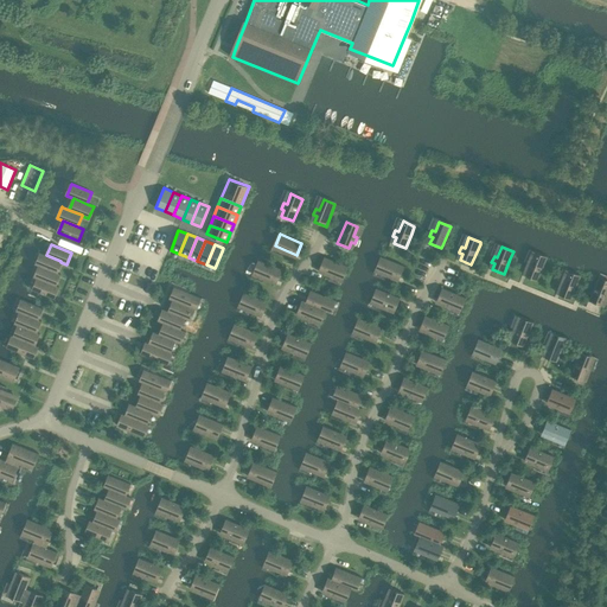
[(46,255),(42,253),(37,264),(39,266),(57,273),(61,262),(61,261),(46,255)]
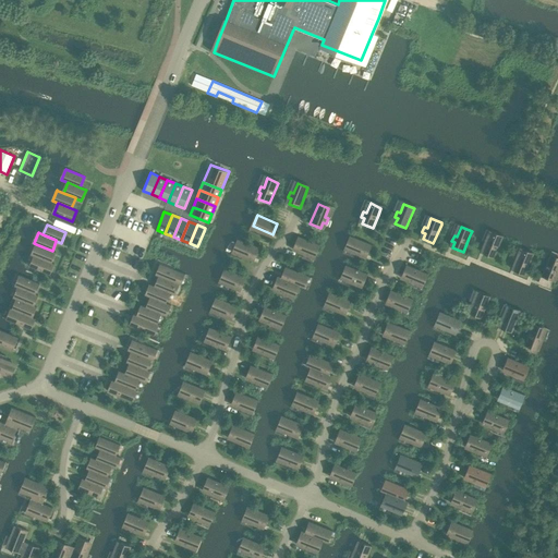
[(492,233),(488,243),(485,242),(483,247),(486,249),(483,254),(494,258),(499,245),(502,238),(492,233)]
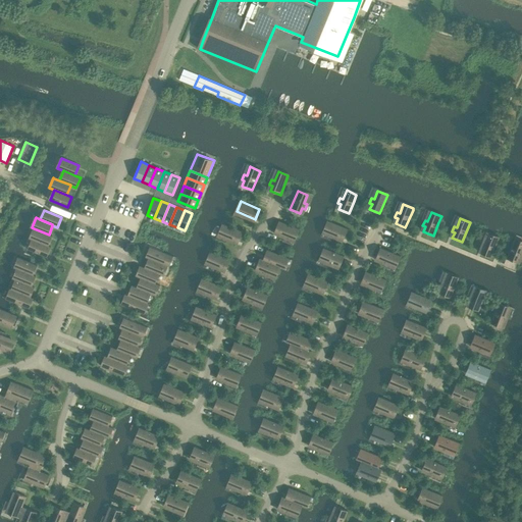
[(274,230),(292,239),(294,239),(298,228),(278,221),(274,230)]
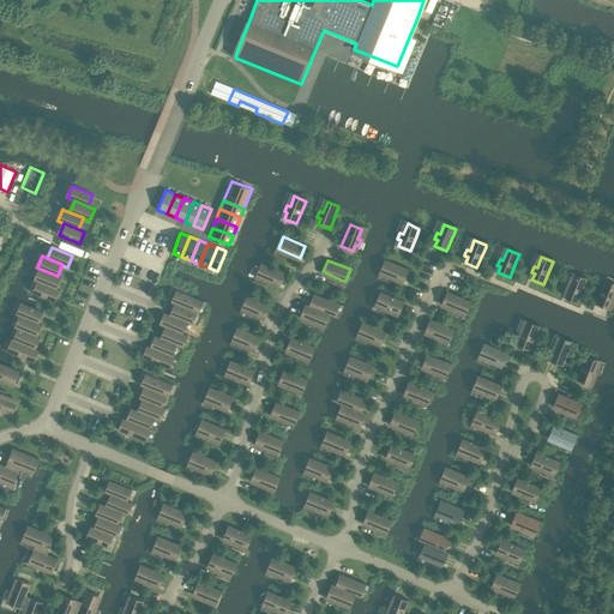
[(390,280),(396,282),(398,278),(404,282),(409,270),(386,260),(381,272),(392,276),(390,280)]
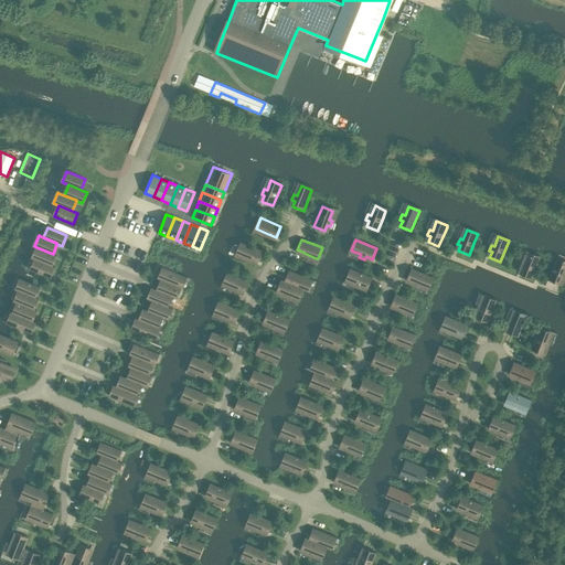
[(263,251),(244,243),(242,243),(237,253),(240,254),(256,262),(258,262),(263,251)]
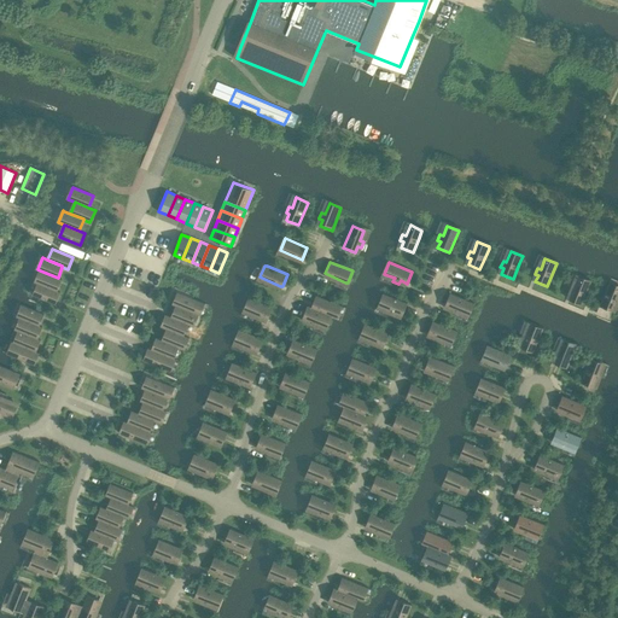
[(40,270),(35,283),(39,284),(56,291),(60,279),(58,278),(40,270)]
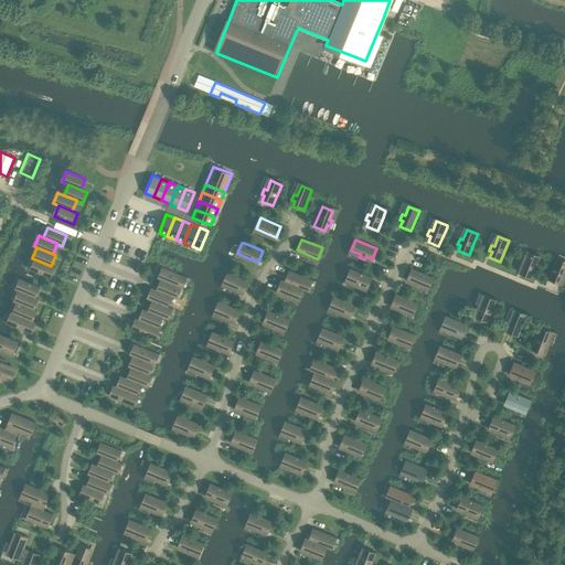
[(522,262),(520,267),(523,268),(521,274),(532,279),(540,258),(530,254),(529,254),(525,263),(522,262)]
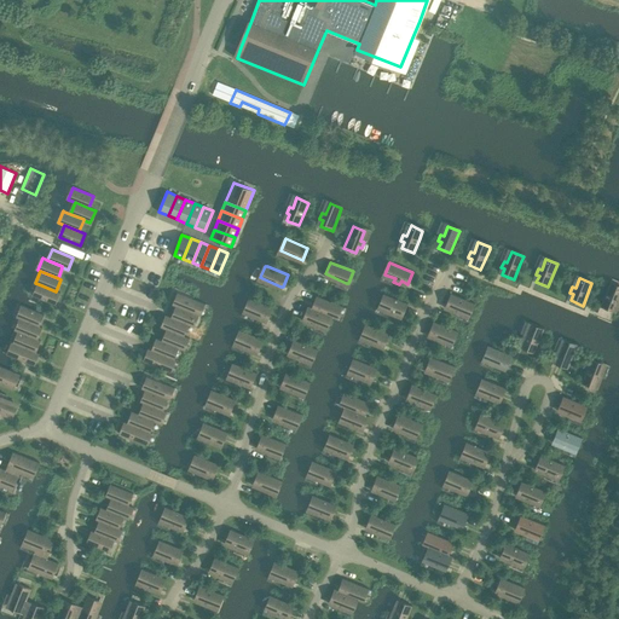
[(618,302),(618,299),(617,299),(618,293),(618,287),(609,283),(607,289),(600,306),(612,311),(614,305),(618,306),(618,302)]
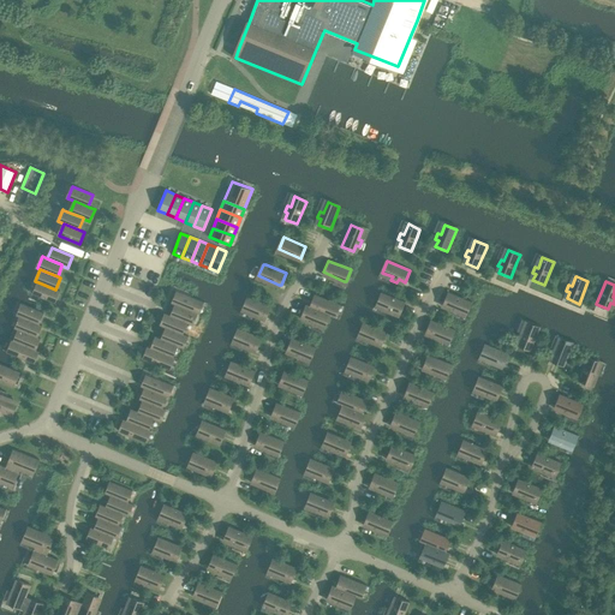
[(34,294),(43,298),(54,303),(59,291),(55,290),(39,282),(35,291),(34,294)]
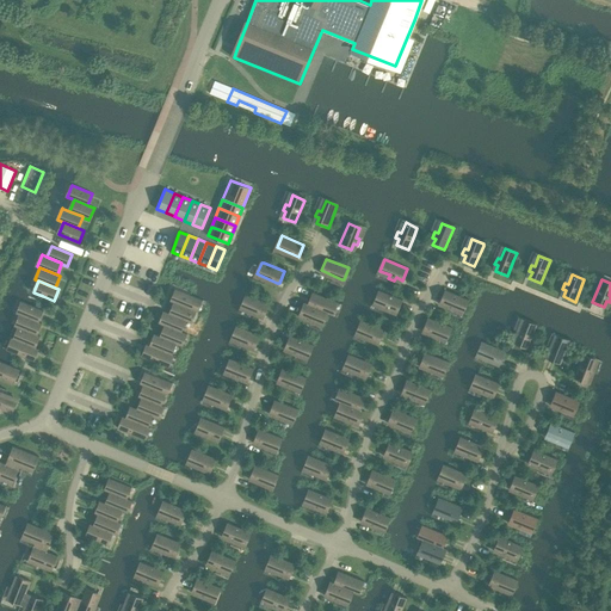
[(171,301),(174,302),(195,310),(196,312),(201,300),(186,294),(176,289),(171,301)]
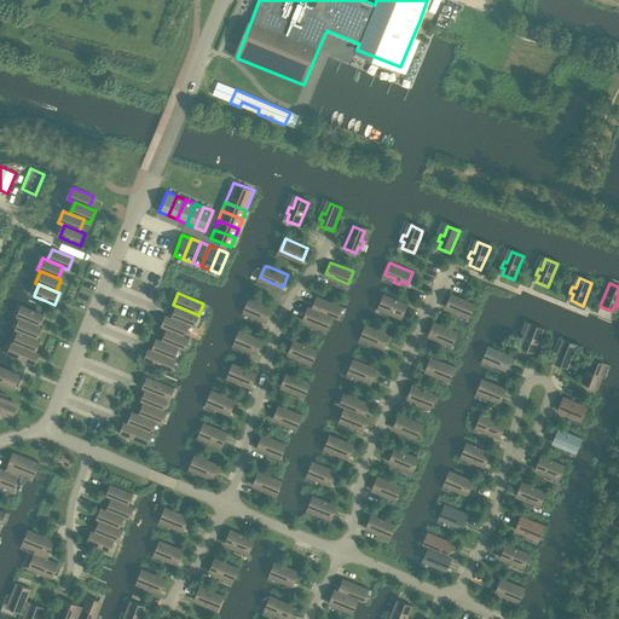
[(408,304),(388,296),(386,294),(380,306),(381,306),(391,311),(389,313),(395,317),(397,313),(403,316),(408,304)]
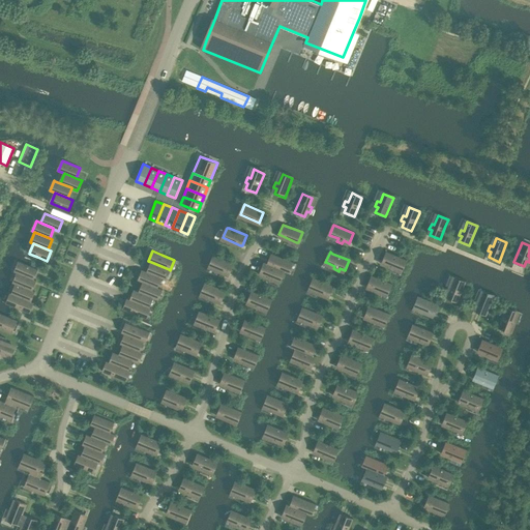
[(391,266),(401,269),(405,259),(386,252),(381,261),(387,264),(385,266),(390,268),(391,266)]
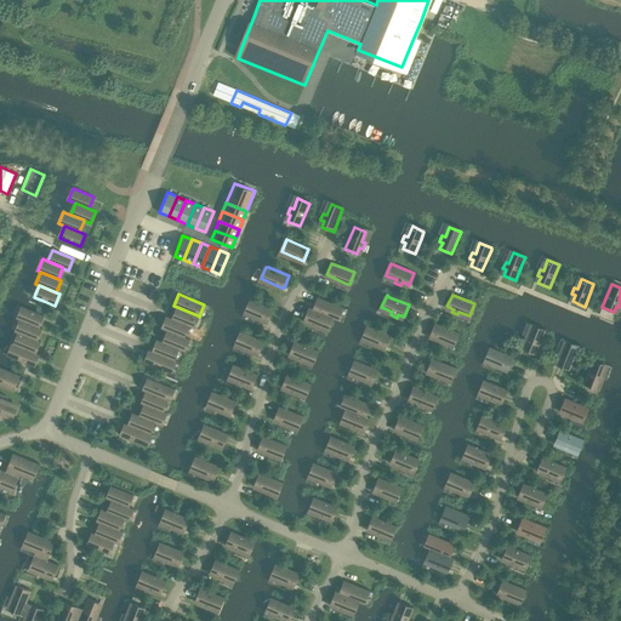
[(331,317),(337,319),(342,307),(337,305),(319,297),(314,309),(331,317)]
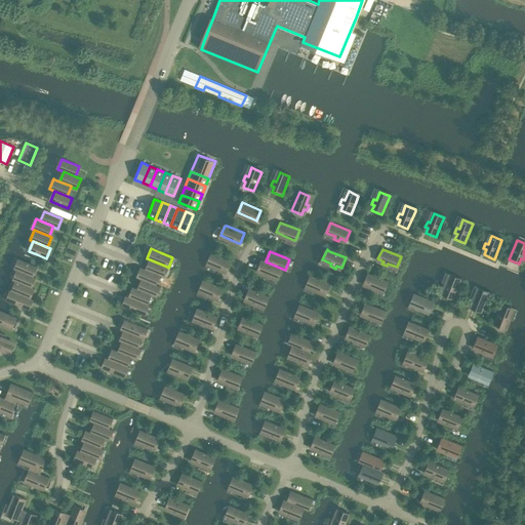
[(226,271),(227,271),(232,261),(212,253),(208,264),(221,269),(226,271)]
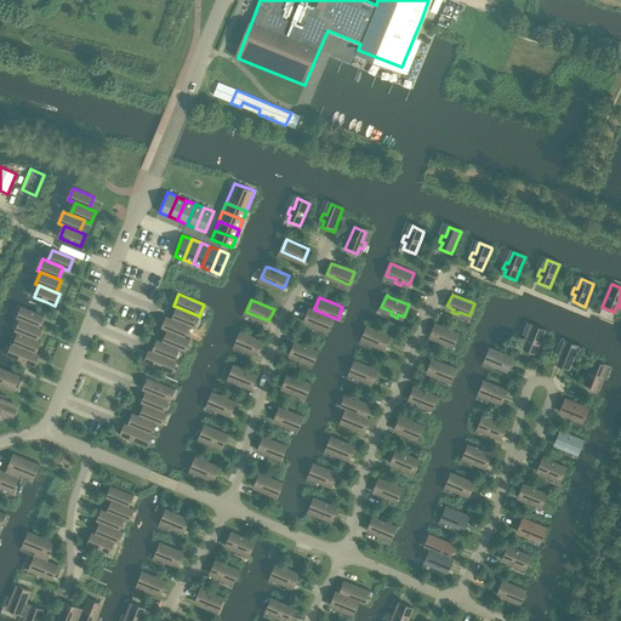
[(17,319),(21,320),(38,328),(38,326),(43,315),(39,313),(22,307),(17,319)]
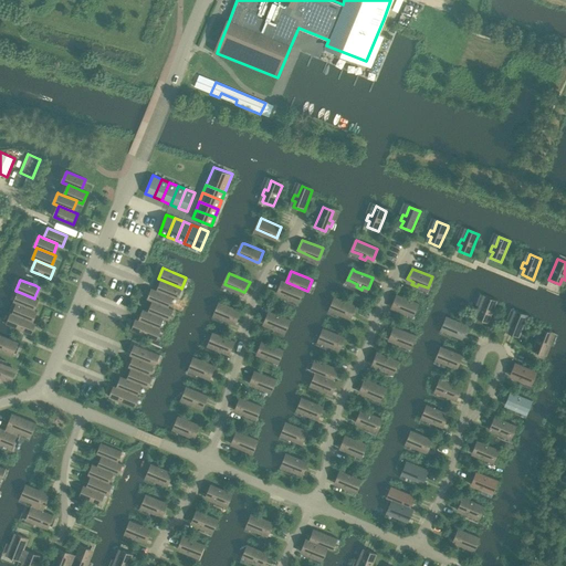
[(176,299),(180,287),(161,280),(157,290),(157,291),(170,296),(176,299)]
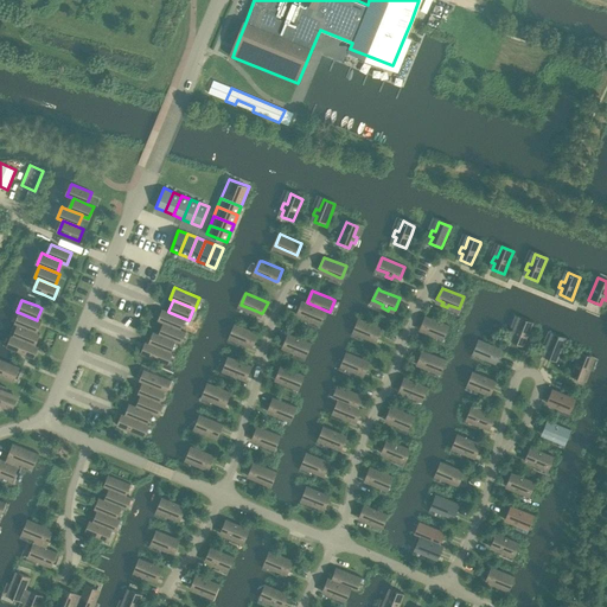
[(307,302),(302,300),(298,312),(304,314),(302,318),(308,320),(310,317),(319,320),(324,310),(307,302)]
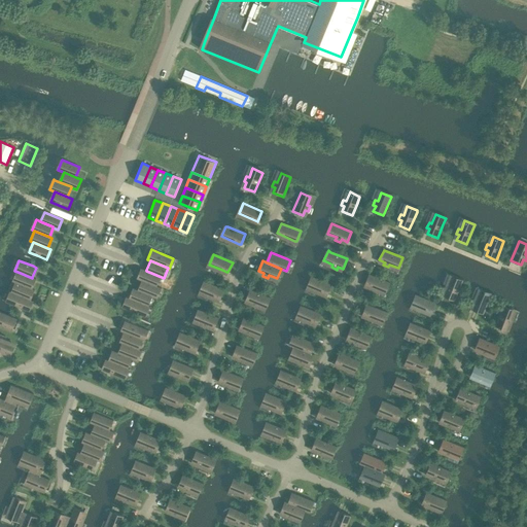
[(146,271),(146,270),(141,269),(137,279),(142,280),(154,285),(159,276),(146,271)]
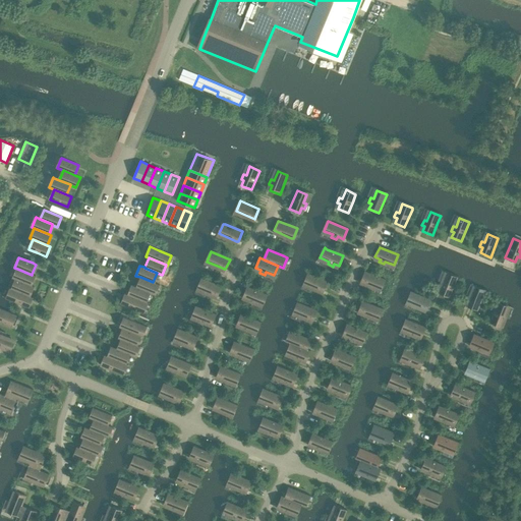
[(35,275),(32,274),(32,275),(17,269),(13,279),(16,280),(31,285),(35,275)]
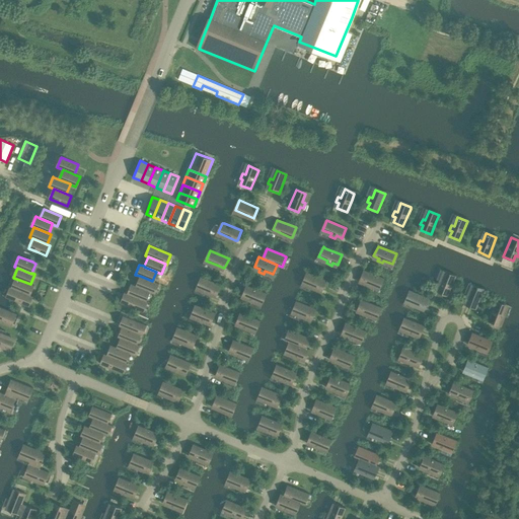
[(363,270),(359,280),(378,287),(382,277),(363,270)]
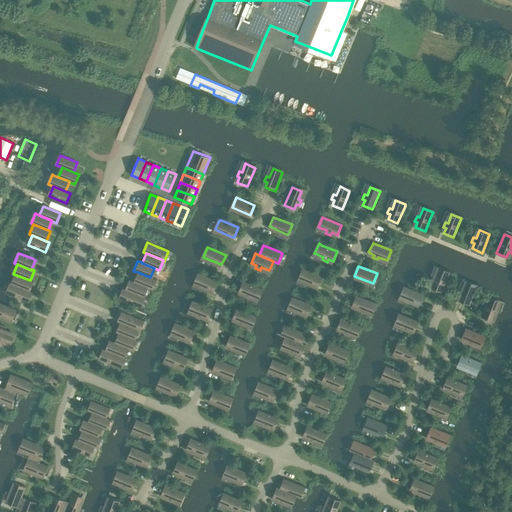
[(308,282),(318,286),(322,276),(304,269),(299,278),(308,282)]
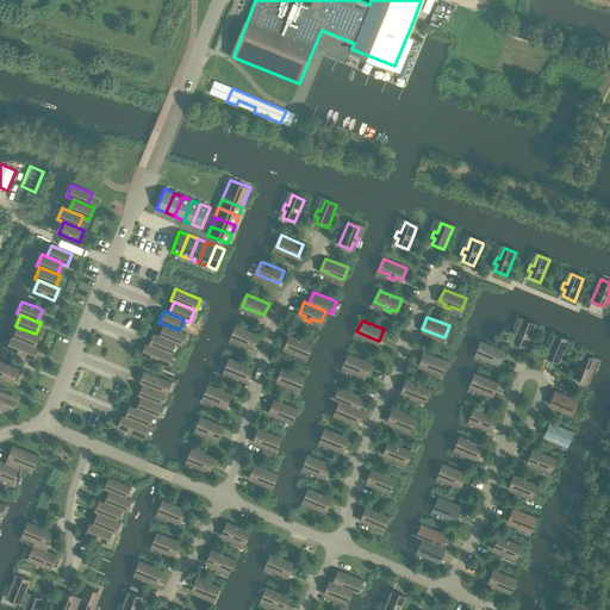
[(520,330),(516,329),(514,335),(517,336),(515,343),(526,348),(534,329),(535,325),(523,321),(520,330)]
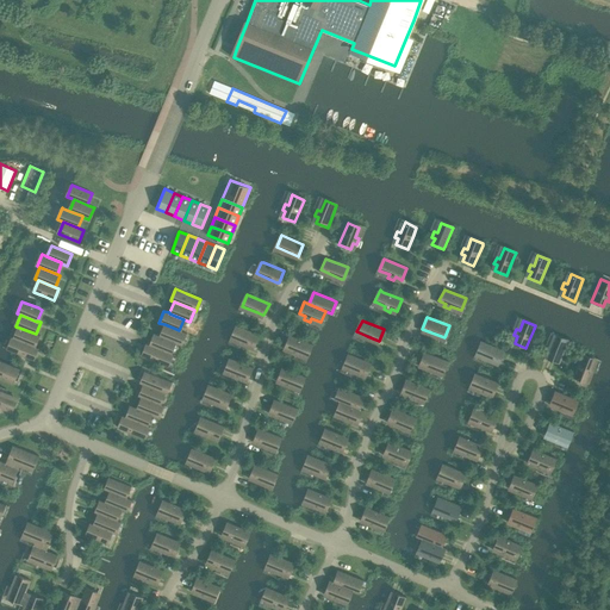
[(180,344),(185,332),(179,330),(165,324),(160,336),(174,342),(180,344)]
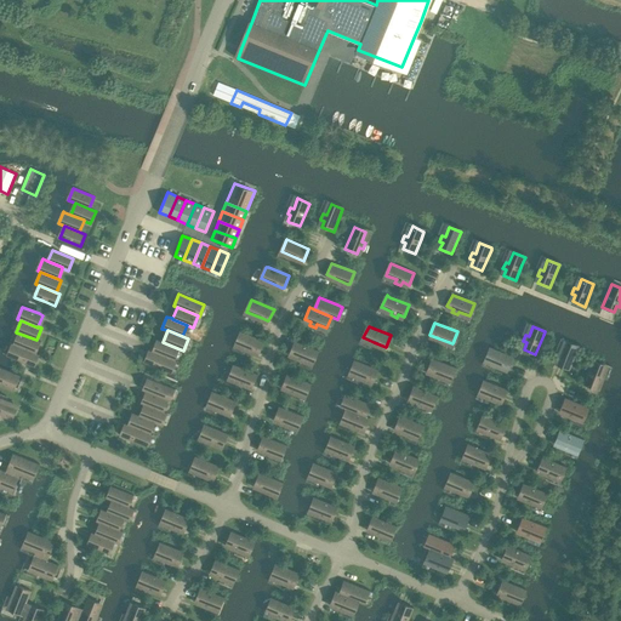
[(237,343),(257,352),(260,353),(265,341),(241,331),(237,343)]
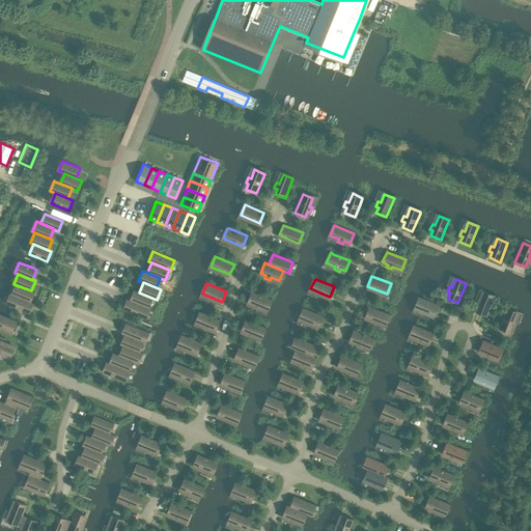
[(30,302),(34,291),(31,290),(17,285),(12,295),(30,302)]
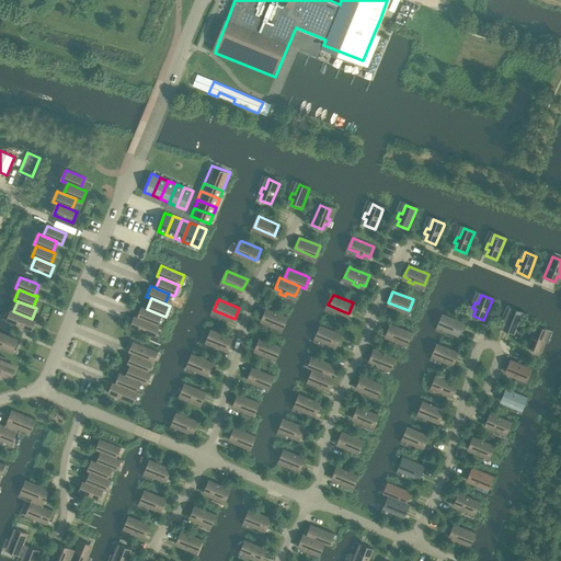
[(156,325),(156,324),(160,315),(147,309),(141,307),(138,318),(137,318),(156,325)]
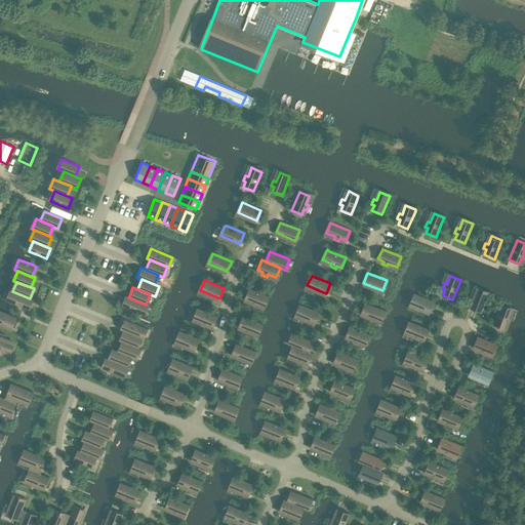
[(248,304),(253,306),(255,303),(264,307),(268,296),(265,295),(249,288),(244,298),(250,300),(248,304)]
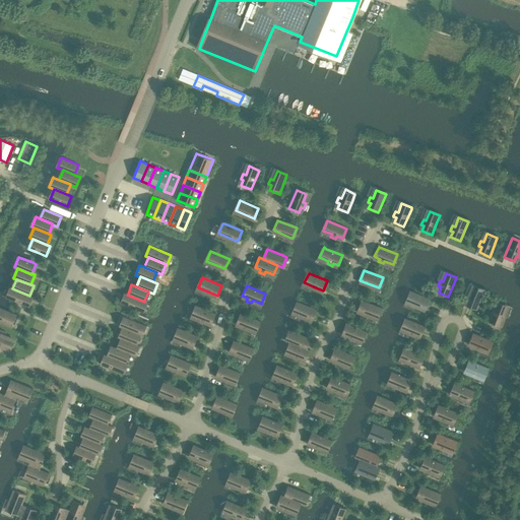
[(481,298),(484,291),(474,286),(466,306),(476,310),(481,298)]
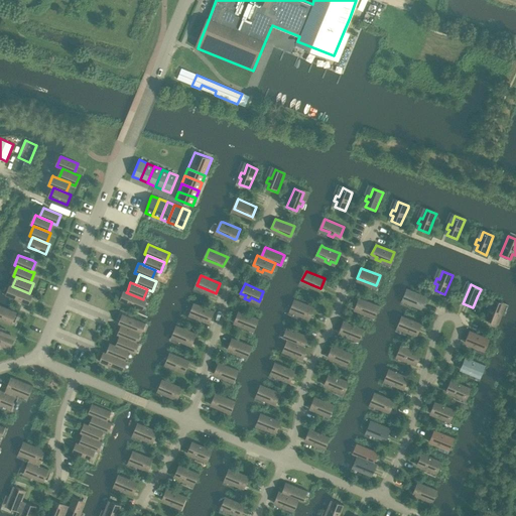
[(12,286),(10,285),(6,295),(19,300),(27,304),(31,294),(29,293),(12,286)]
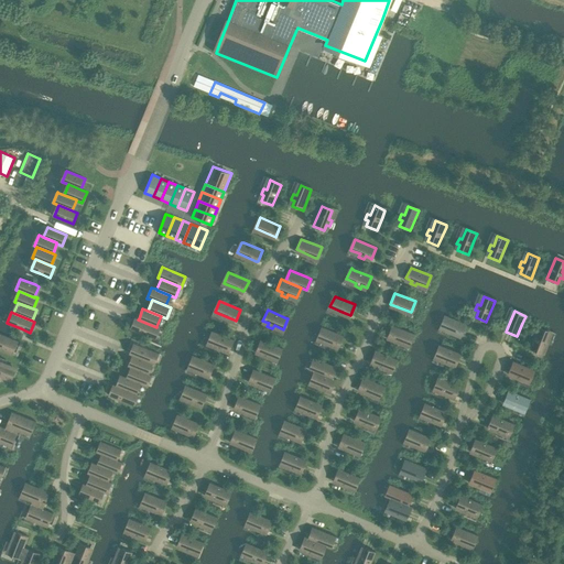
[(454,318),(446,315),(442,326),(461,334),(462,335),(466,324),(454,318)]
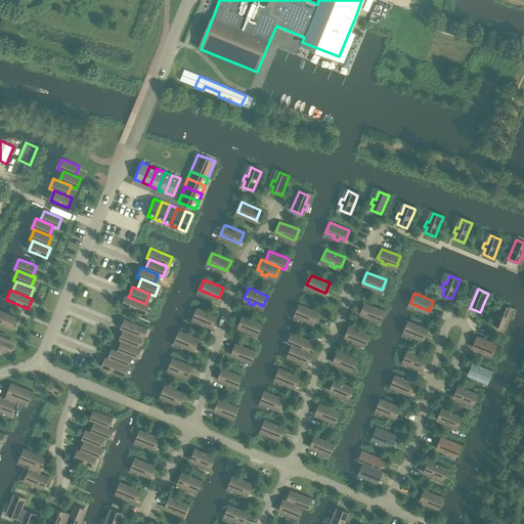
[(147,304),(145,303),(145,304),(128,297),(129,297),(126,295),(122,305),(136,311),(143,314),(144,311),(147,304)]
